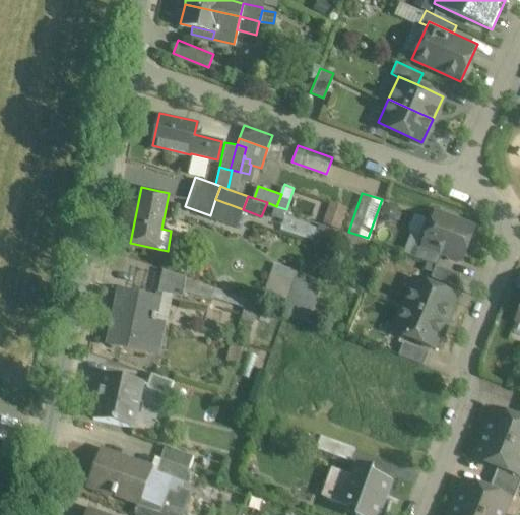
[(322,218),(339,226),(347,204),(330,197),(322,218)]
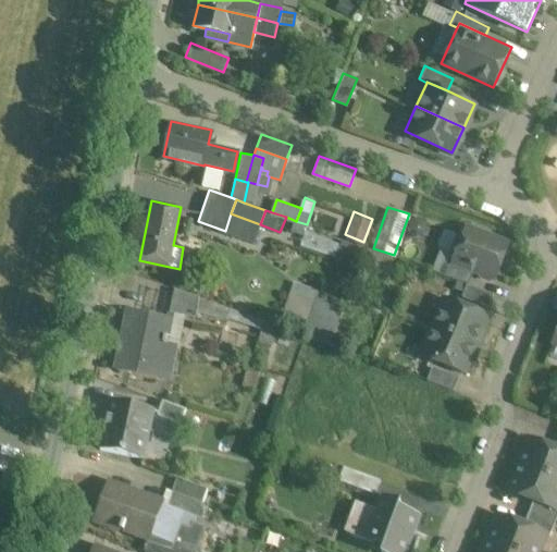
[(231,213),(225,231),(254,242),(260,224),(231,213)]
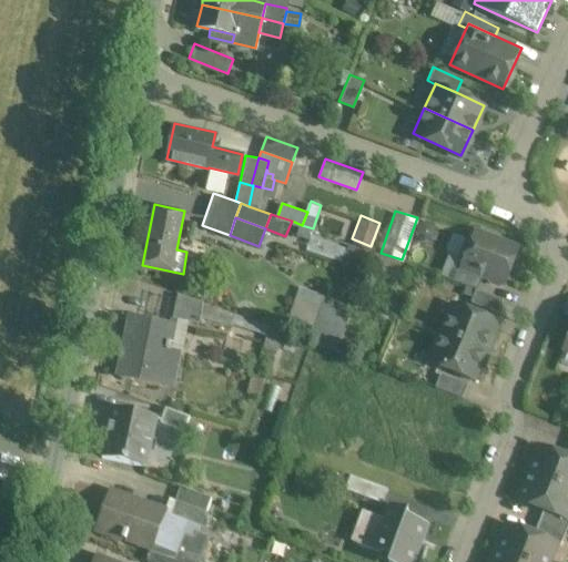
[(520,243),(475,226),(462,264),(460,267),(483,276),(506,284),(520,243)]
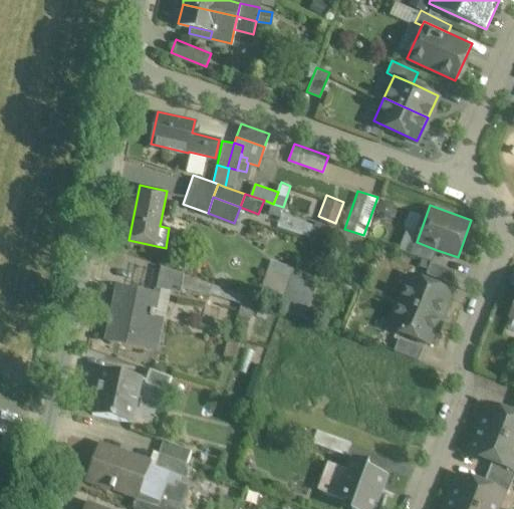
[(363,236),(315,220),(310,234),(358,251),(363,236)]
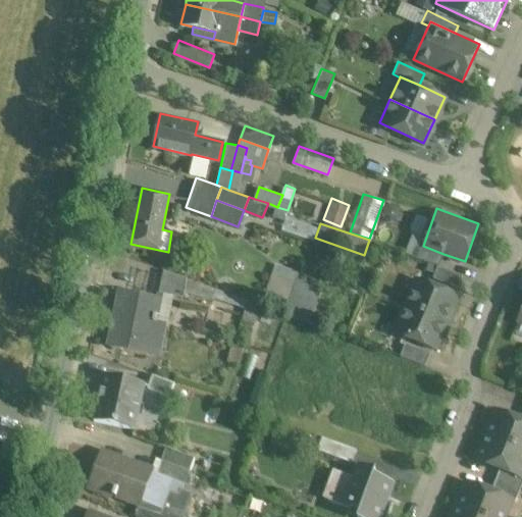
[(439,265),(444,254),(423,246),(424,243),(416,240),(411,255),(435,263),(439,265)]
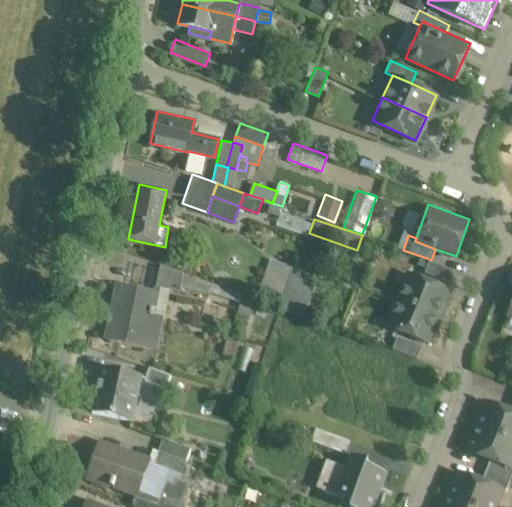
[(193,275),(212,282),(254,298),(261,278),(200,256),(193,275)]
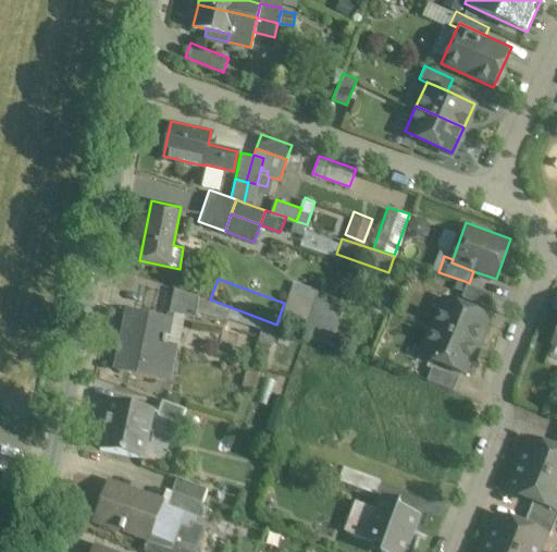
[(496,293),(469,283),(465,281),(459,297),(491,310),(496,293)]
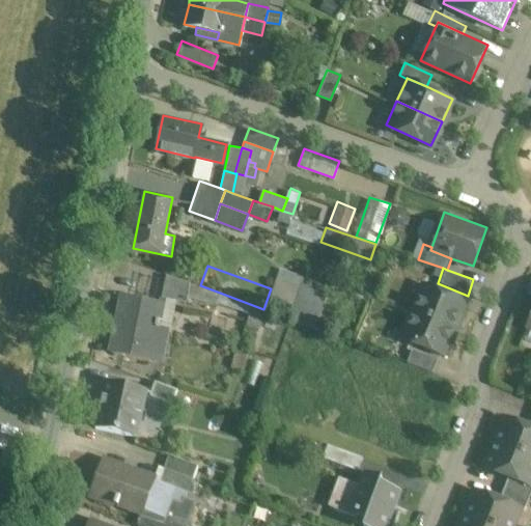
[(190,282),(166,273),(162,296),(186,301),(187,295),(190,282)]
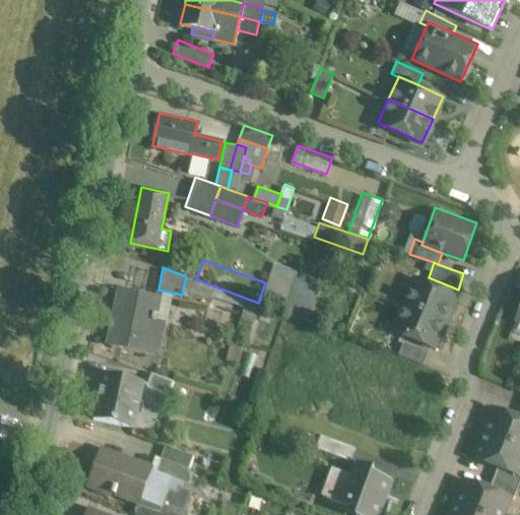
[(460,294),(413,274),(401,302),(450,322),(460,294)]
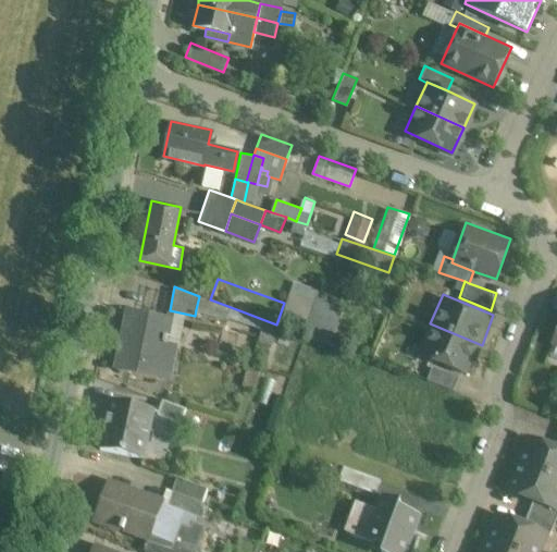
[(319,295),(306,334),(331,344),(345,305),(319,295)]
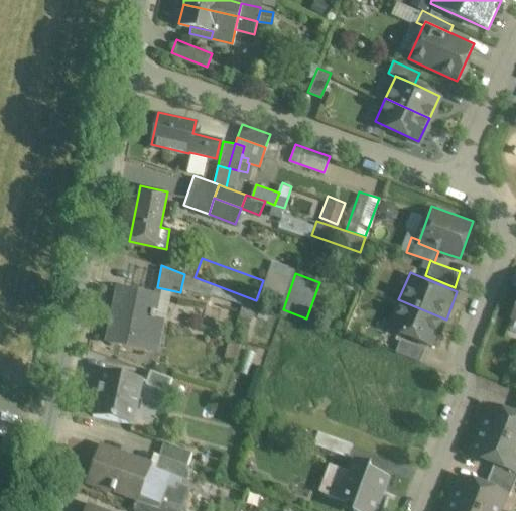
[(195,277),(184,274),(181,286),(211,293),(214,284),(195,277)]
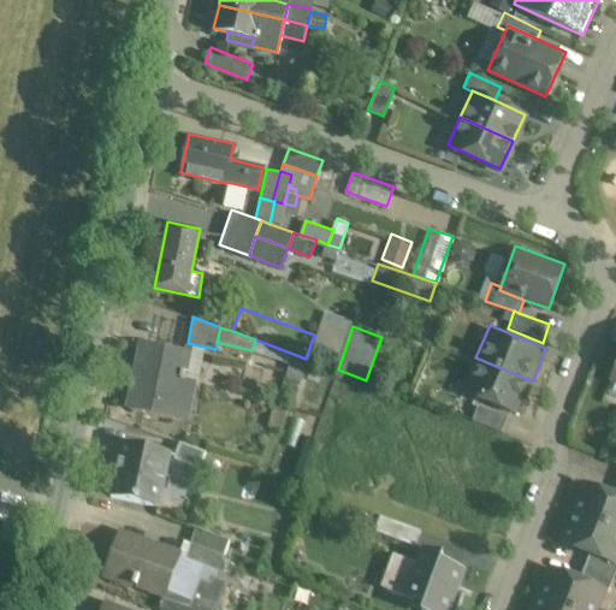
[(188,348),(143,339),(136,374),(132,373),(129,391),(132,391),(129,407),(173,415),(188,348)]
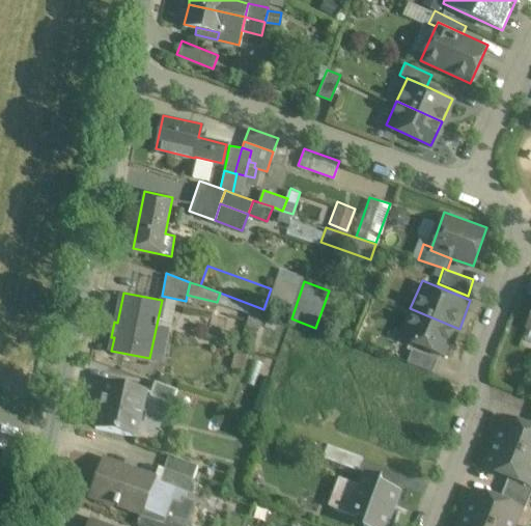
[(220,293),(217,302),(248,313),(238,341),(250,345),(263,309),(220,293)]
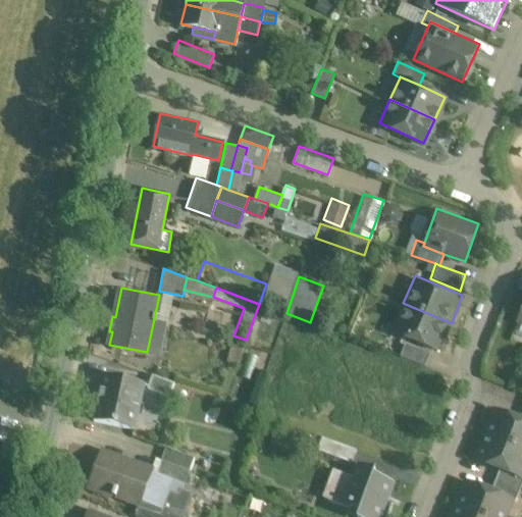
[(439,351),(452,323),(403,303),(392,331),(439,351)]
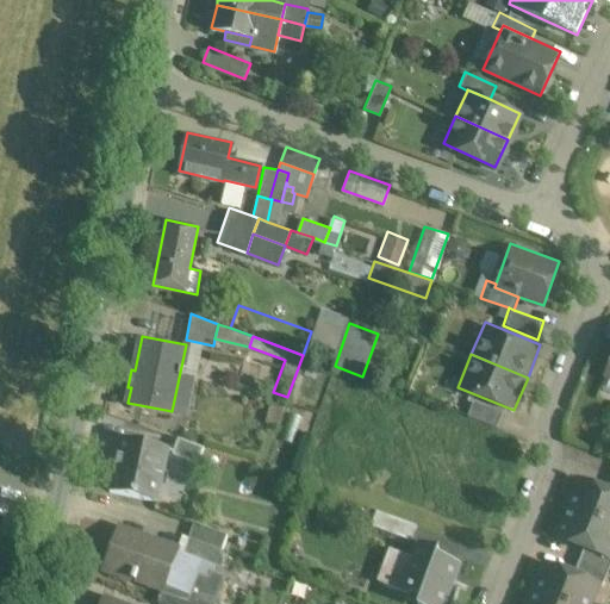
[(473,400),(468,415),(502,427),(506,412),(473,400)]
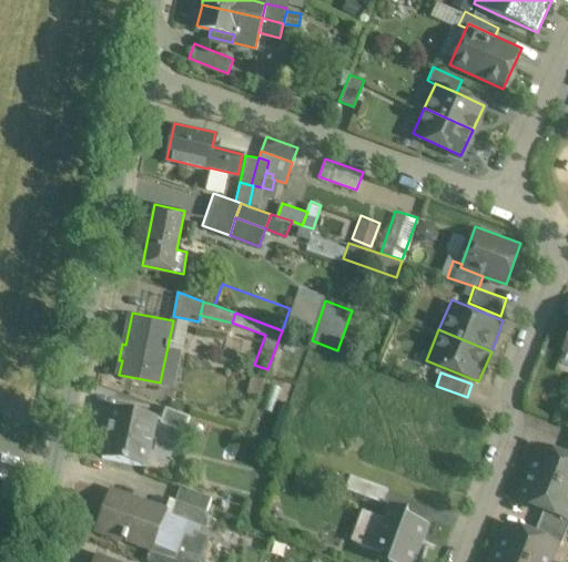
[(155,416),(112,406),(102,455),(144,463),(155,416)]
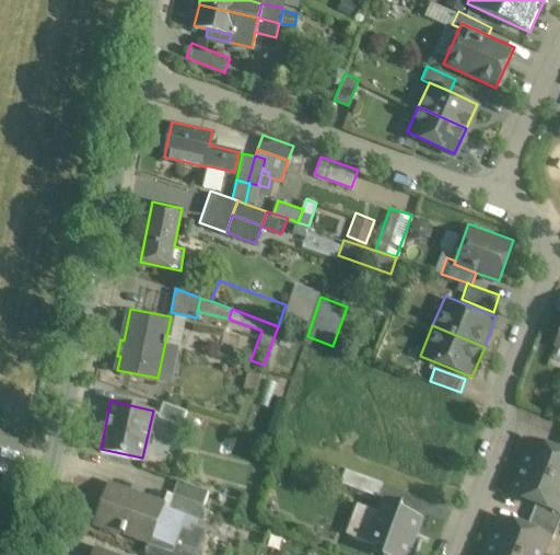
[(186,409),(163,401),(158,414),(182,423),(186,409)]
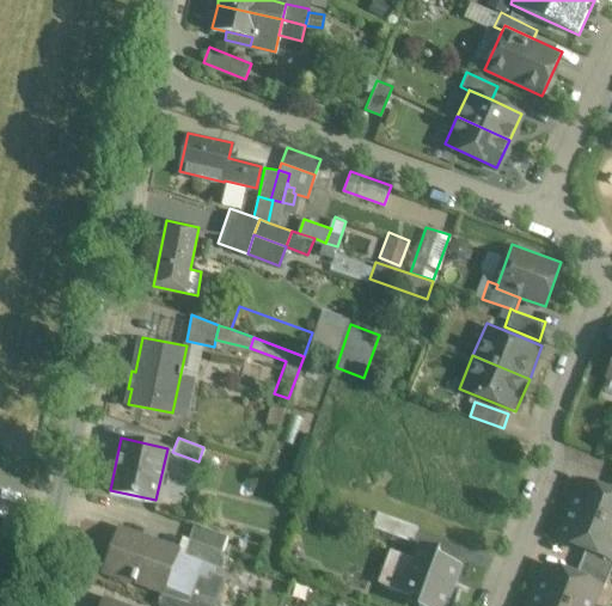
[(611,491),(609,490),(580,478),(569,507),(611,525),(611,491)]
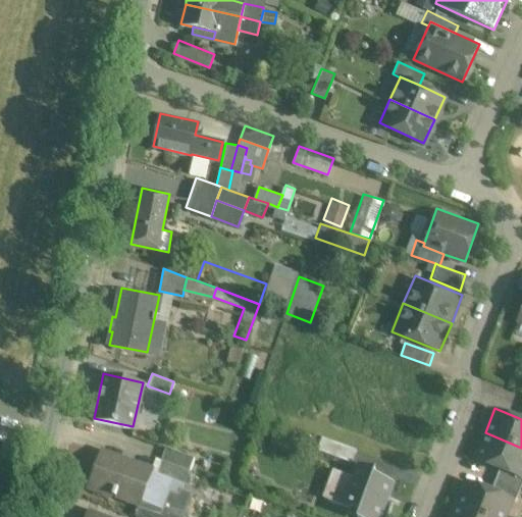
[(521,471),(521,448),(485,432),(475,458),(500,467),(520,476),(521,475),(521,471)]
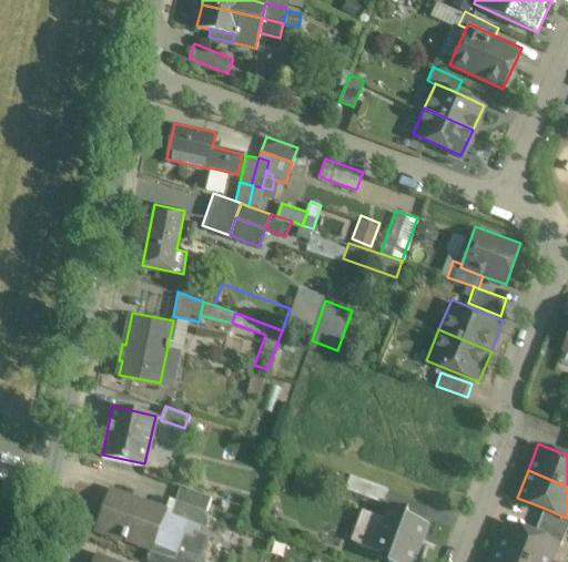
[(387,487),(350,473),(345,488),(382,501),(387,487)]
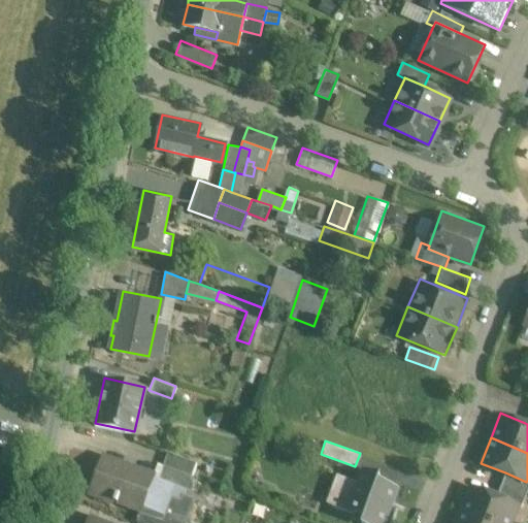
[(196,461),(167,451),(163,464),(191,475),(196,461)]
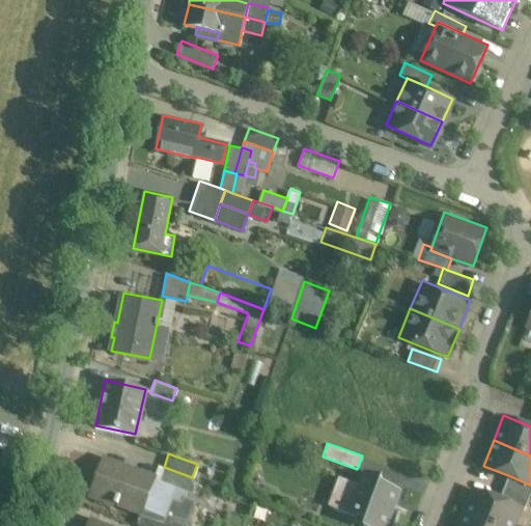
[(154,476),(103,458),(89,493),(114,502),(114,503),(116,504),(117,503),(141,511),(142,507),(154,476)]
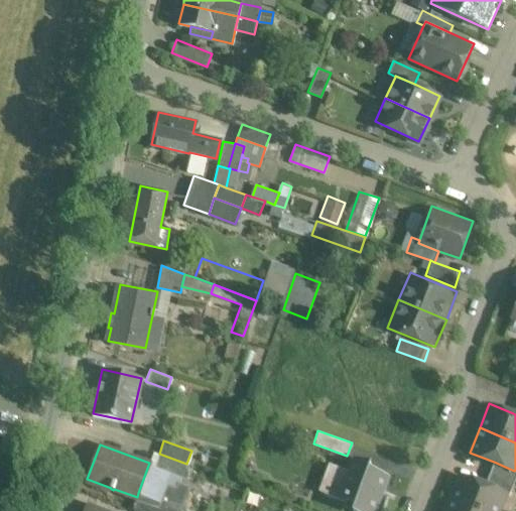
[(186,464),(159,454),(154,466),(182,477),(186,464)]
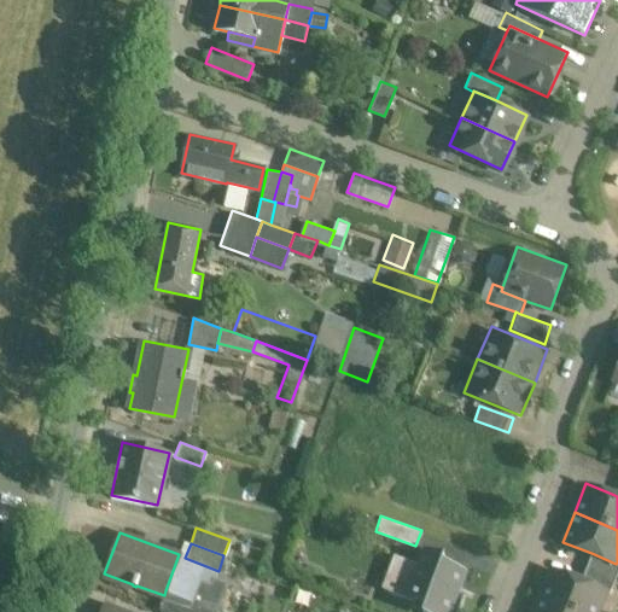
[(443,553),(424,546),(418,563),(394,554),(394,557),(397,559),(386,589),(415,599),(418,594),(430,599),(425,611),(423,611),(421,611),(449,611),(459,587),(454,584),(460,567),(441,560),(443,553)]
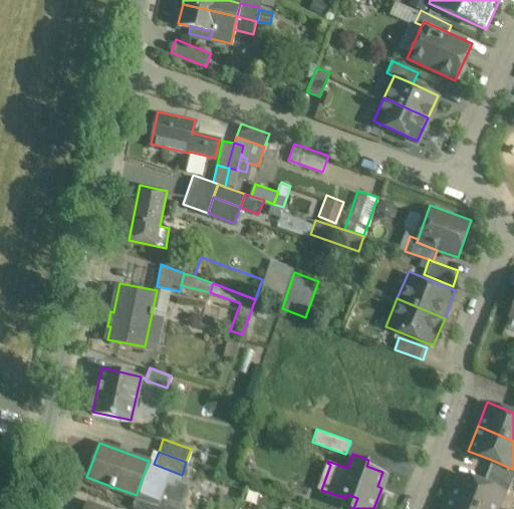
[(512,469),(492,460),(488,472),(512,481),(513,475),(513,468),(512,469)]
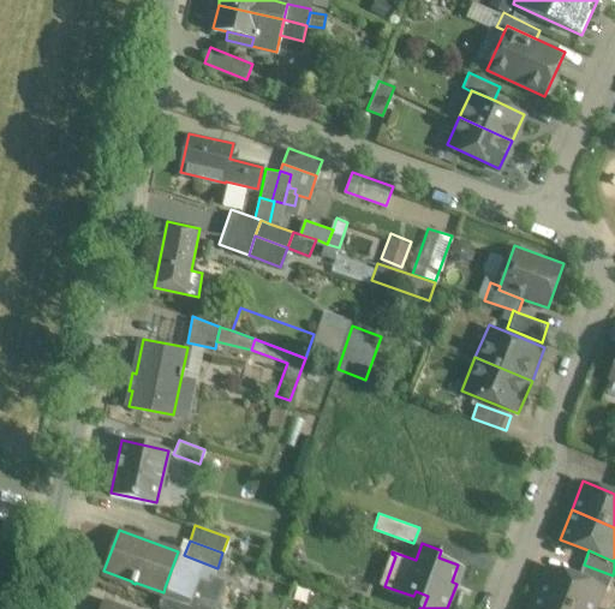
[(613,575),(584,565),(578,578),(602,587),(602,589),(607,590),(613,575)]
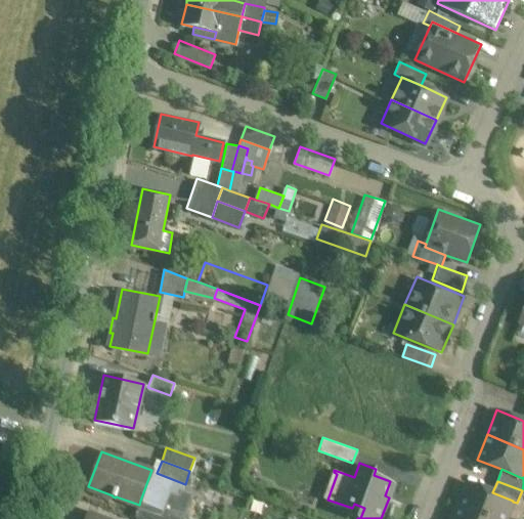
[(492,492),(468,482),(457,507),(487,518),(506,518),(513,502),(513,501),(492,492)]
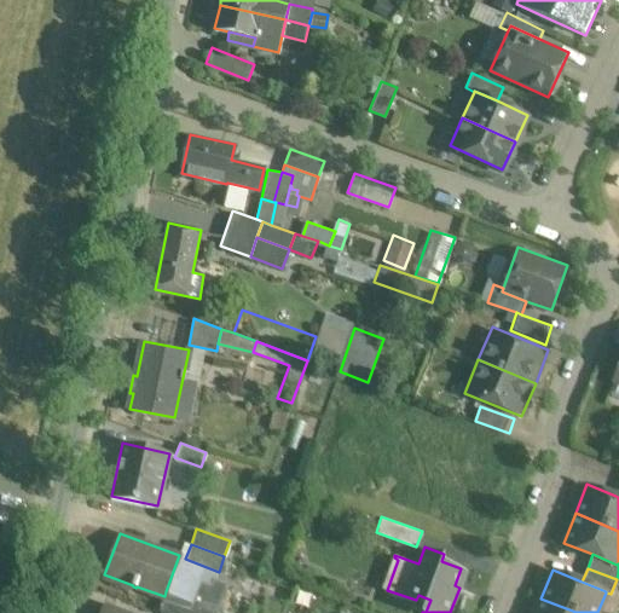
[(209,576),(206,588),(196,584),(190,601),(166,591),(165,596),(160,609),(168,612),(223,612),(219,612),(229,582),(209,576)]
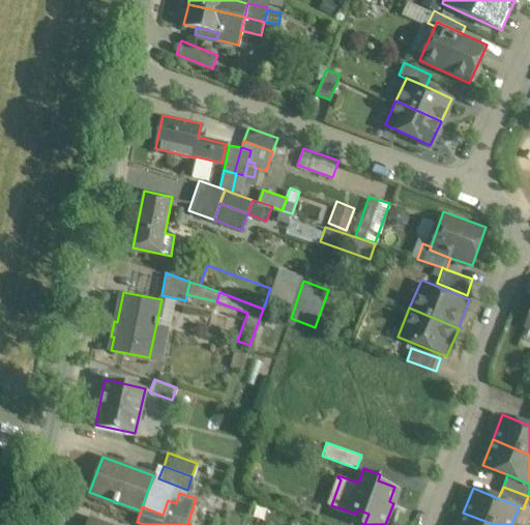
[(493,524),(463,513),(458,524),(493,524)]
